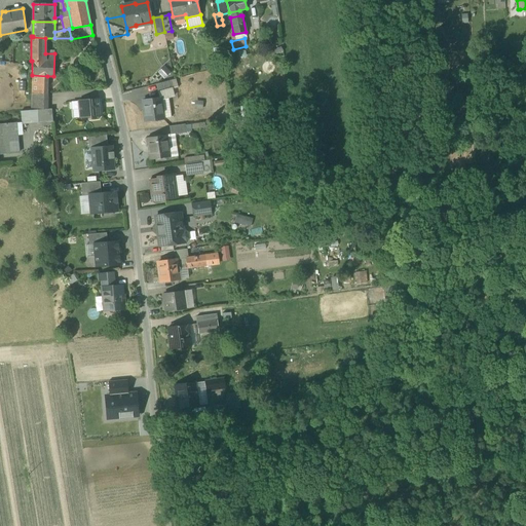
[(164,66),(157,73),(163,79),(171,73),(164,66)]
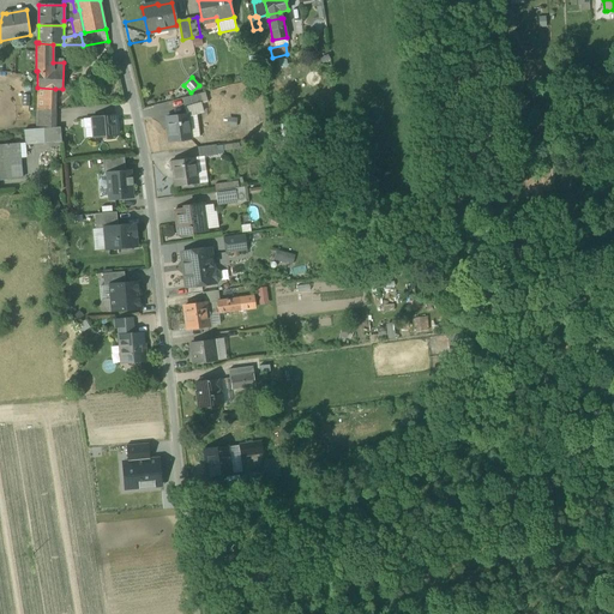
[(54,127),(55,89),(37,88),(36,127),(54,127)]
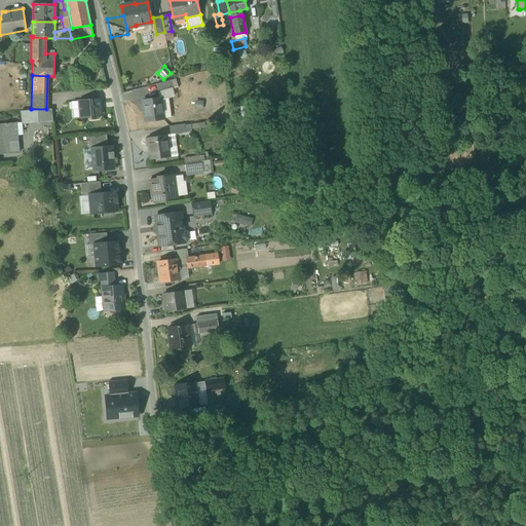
[(156,84),(159,92),(173,89),(170,80),(156,84)]
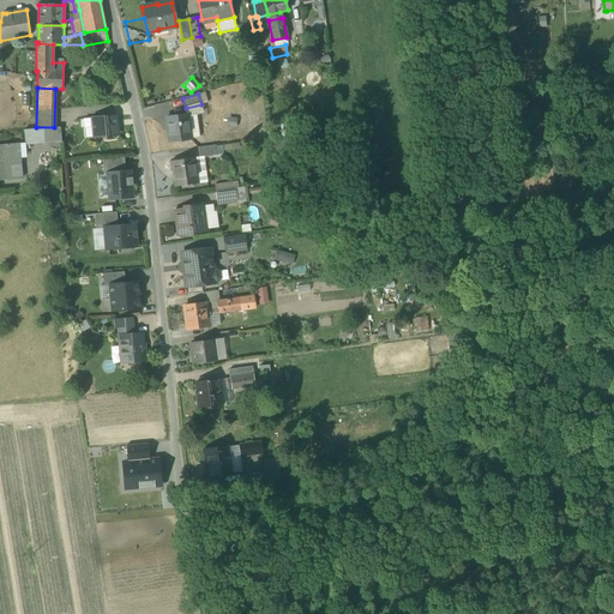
[(202,104),(186,108),(187,115),(187,116),(197,114),(203,113),(202,104)]
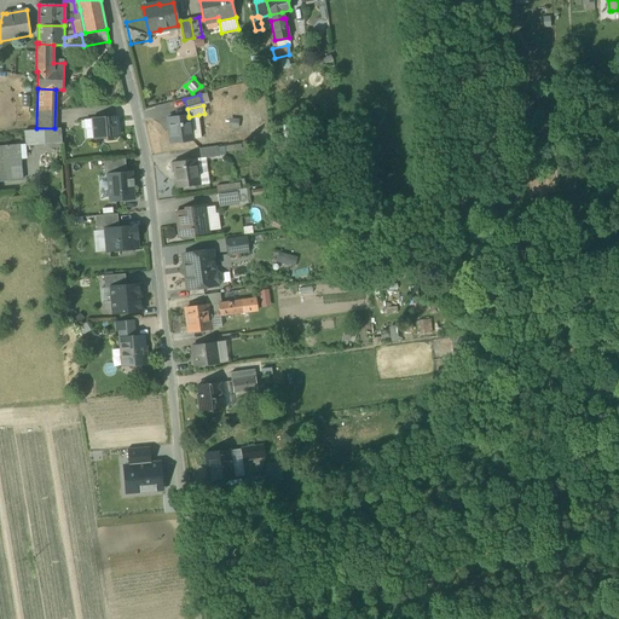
[(201,138),(198,115),(189,117),(191,139),(201,138)]
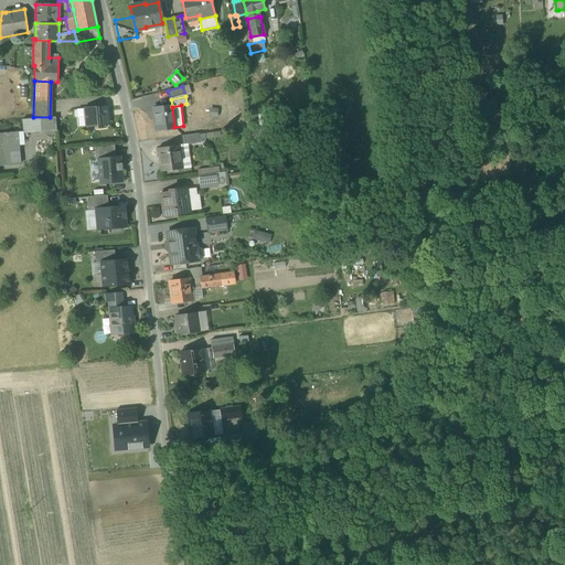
[(155,119),(156,130),(176,128),(174,127),(172,107),(172,106),(153,108),(156,119),(155,119)]
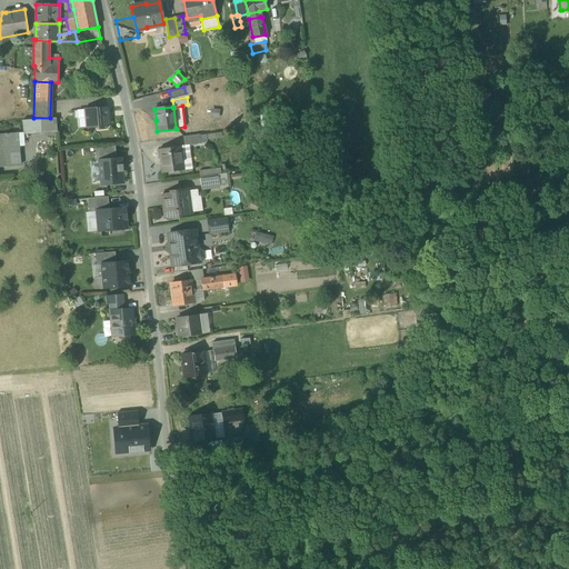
[(108,108),(87,109),(87,118),(88,127),(109,126),(108,108)]
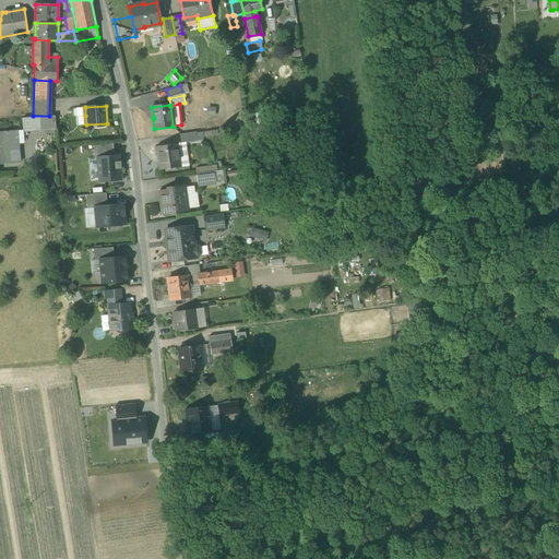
[(216,107),(207,107),(206,116),(215,116),(216,107)]
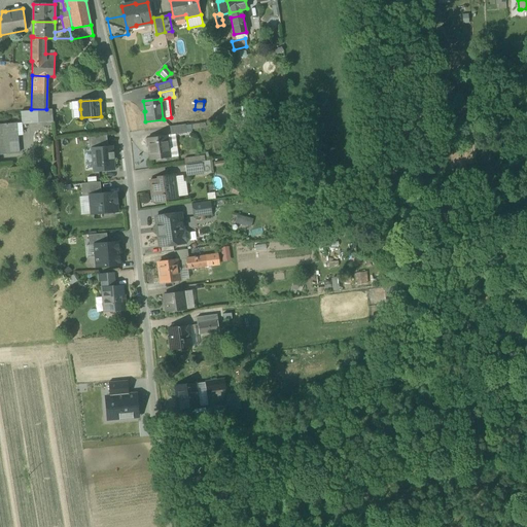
[(51,109),(37,110),(38,124),(53,123),(51,109)]
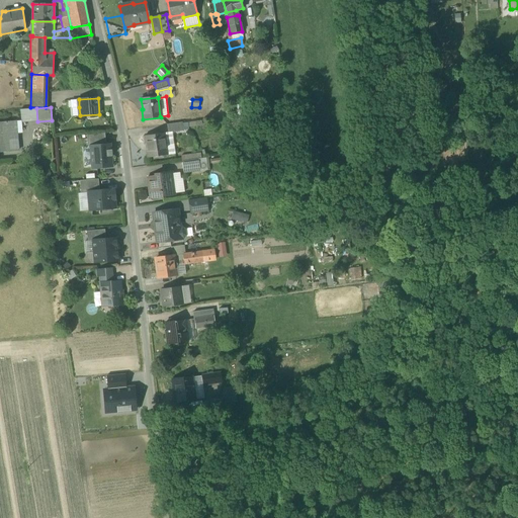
[(21,121),(21,122),(37,121),(36,108),(20,110),(21,121)]
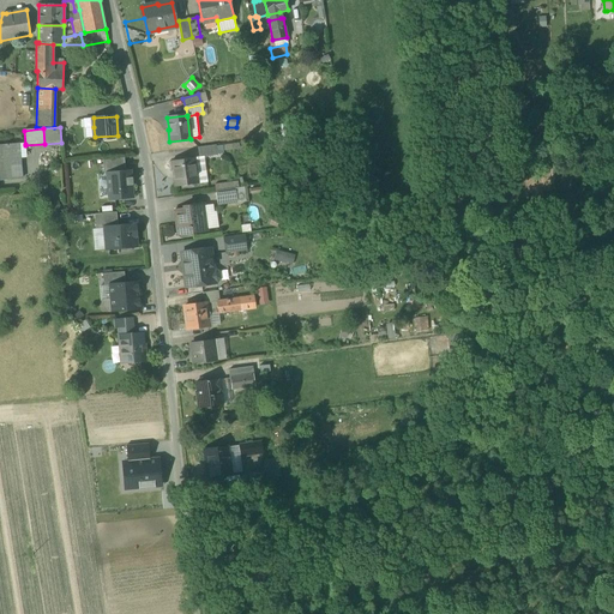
[(0,145),(0,180),(22,179),(20,167),(19,167),(18,156),(26,155),(25,145),(25,144),(0,145)]
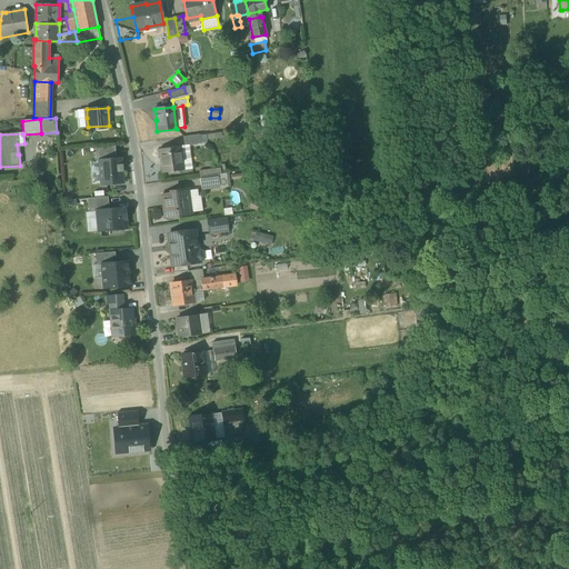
[(200,133),(183,136),(185,146),(189,145),(201,143),(201,142),(200,135),(200,133)]
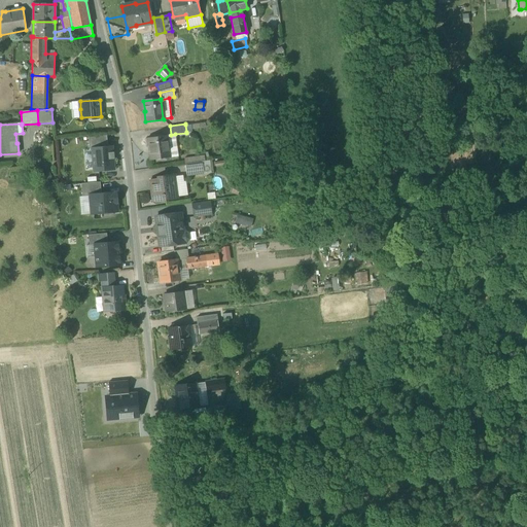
[(178,156),(175,134),(171,135),(166,136),(169,157),(178,156)]
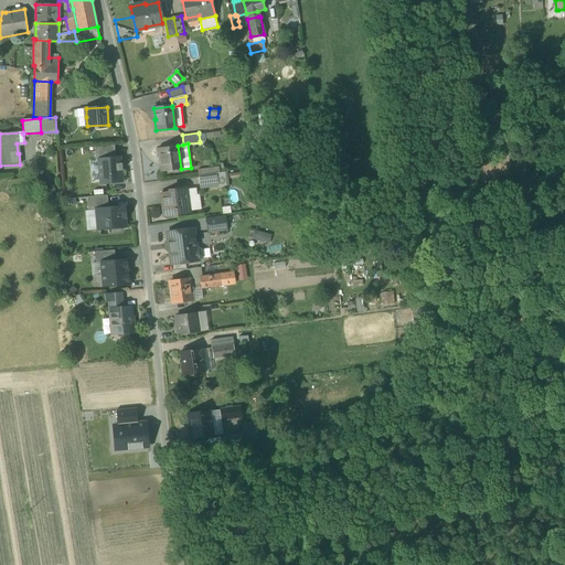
[(95,160),(98,160),(98,159),(115,158),(114,145),(94,147),(95,160)]
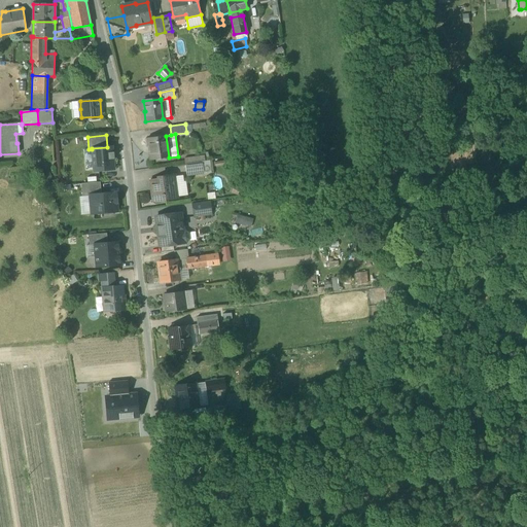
[(149,147),(151,161),(169,157),(166,136),(147,138),(148,147),(149,147)]
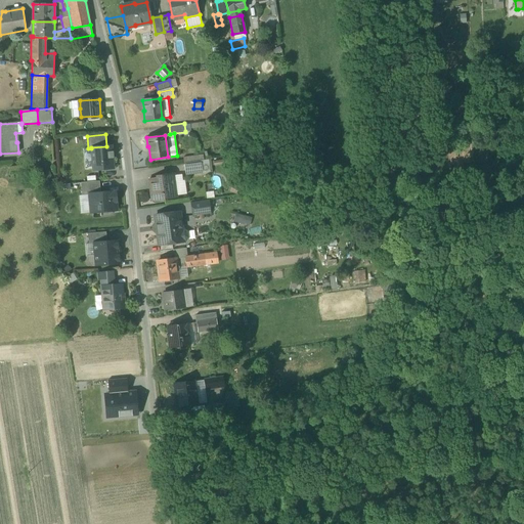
[(93,170),(113,168),(112,158),(113,158),(113,151),(112,151),(111,146),(106,146),(91,147),(91,148),(91,149),(93,169),(93,170)]
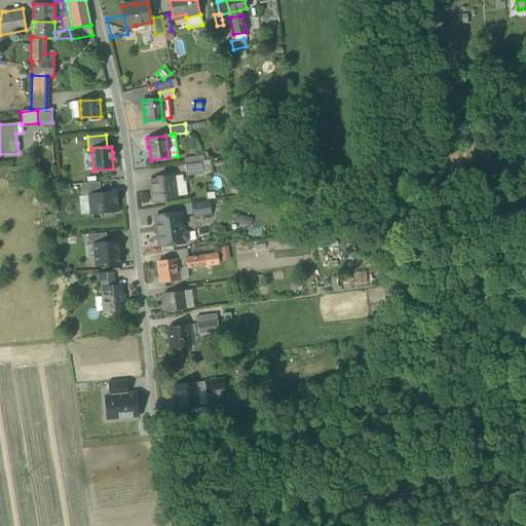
[(94,170),(91,150),(83,150),(85,171),(94,170)]
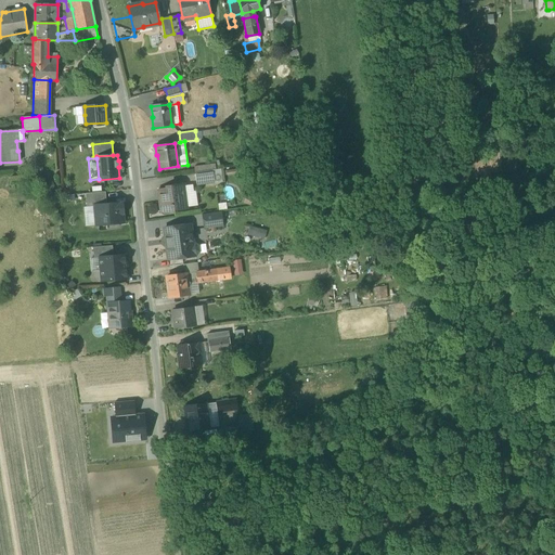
[(223,169),(213,170),(215,183),(224,182),(223,169)]
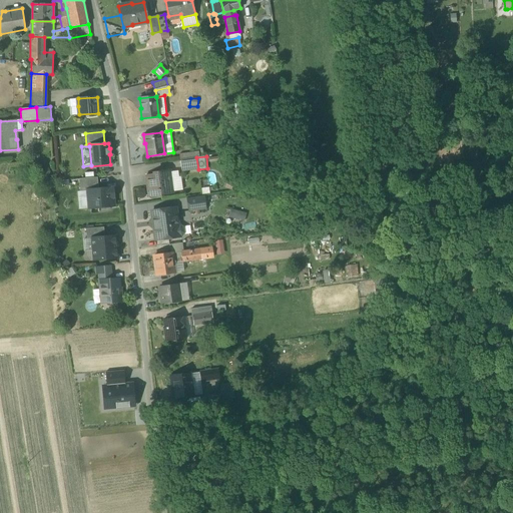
[(180,160),(181,172),(198,169),(196,157),(180,160)]
